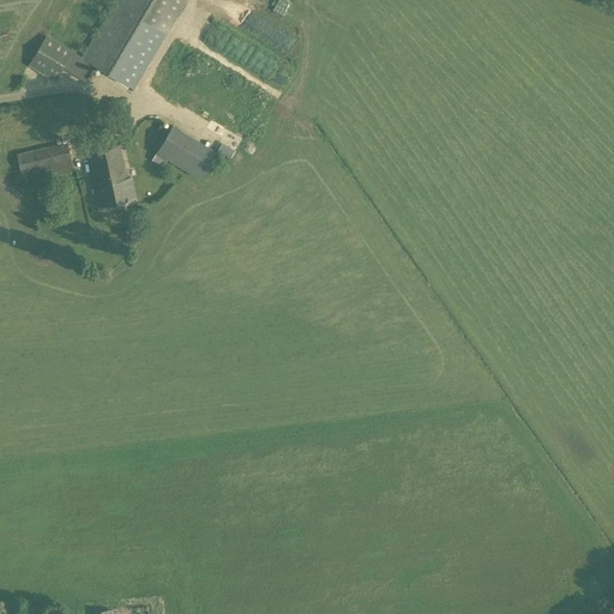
[(133,90),(186,1),(185,0),(114,0),(80,56),(46,36),(28,65),(54,82),(62,68),(85,83),(95,67),(133,90)]
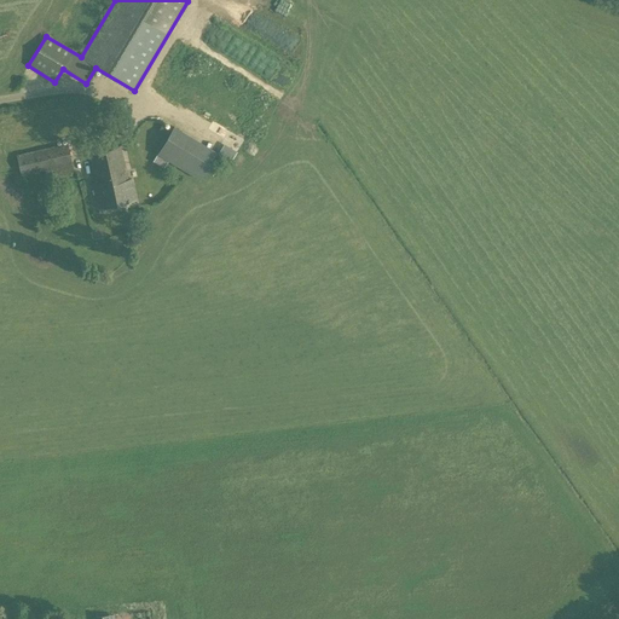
[(204,181),(221,151),(177,126),(155,162),(169,171),(173,163),(204,181)]
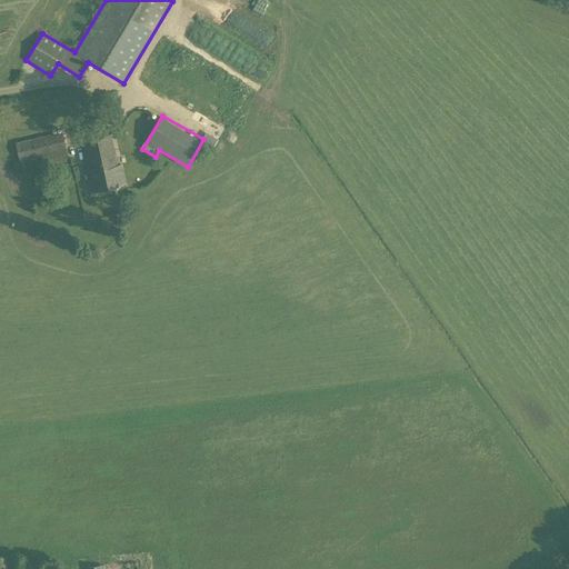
[(20,169),(68,158),(61,132),(16,142),(20,169)]
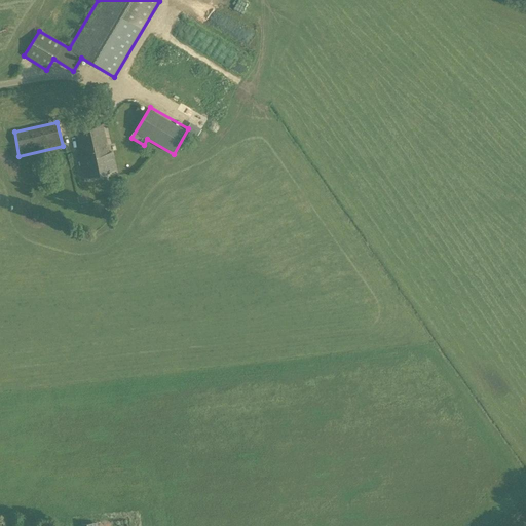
[(83,178),(115,170),(111,152),(109,153),(102,124),(75,132),(81,155),(78,156),(83,178)]
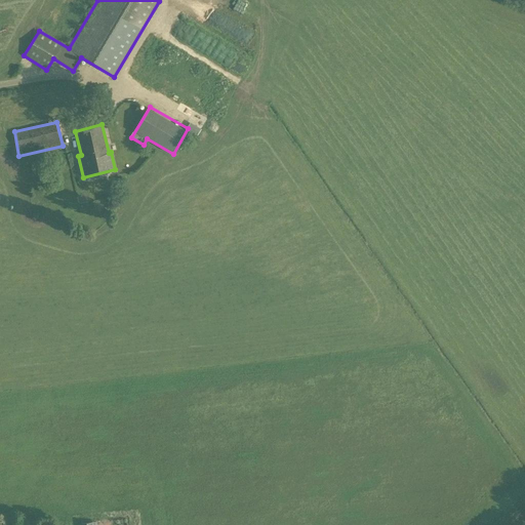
[(84,516),(84,524),(94,524),(99,524),(98,515),(84,516)]
